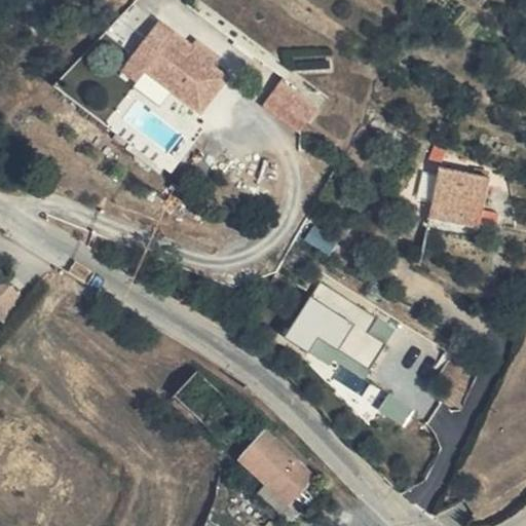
[(152,62),(207,103),(232,69),(219,59),(225,50),(201,32),(197,38),(188,50),(171,37),(180,25),(164,13),(129,61),(144,72),(152,62)]
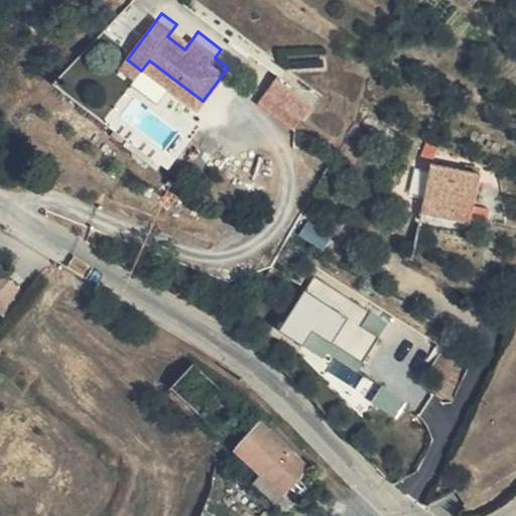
[(167,36),(184,49),(194,37),(176,24),(167,36)]
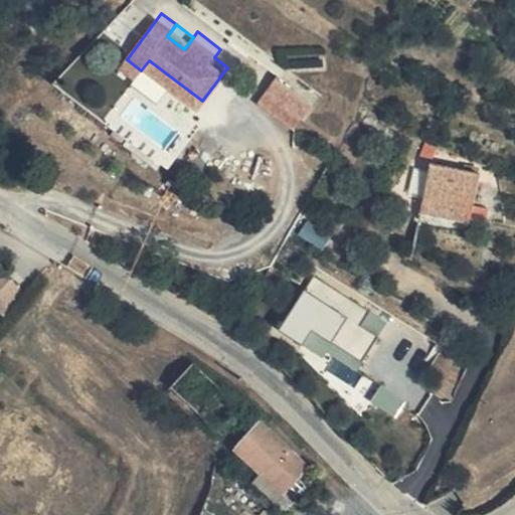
[(281,70),(264,94),(300,120),(317,98),(281,70)]
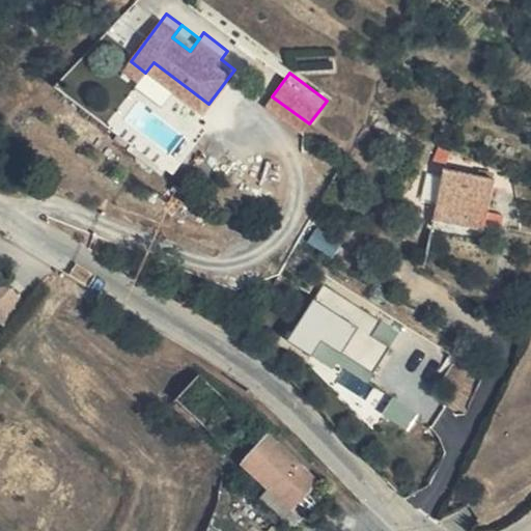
[(502,217),(506,169),(450,164),(446,211),(502,217)]
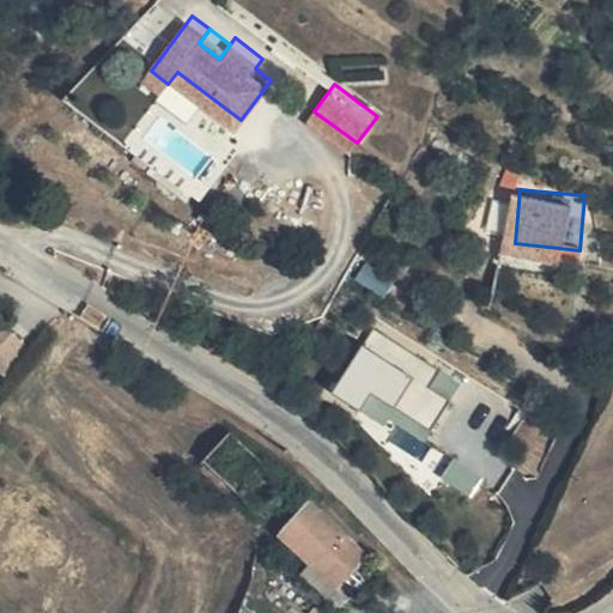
[(337,389),(428,443),(466,380),(375,326),(337,389)]
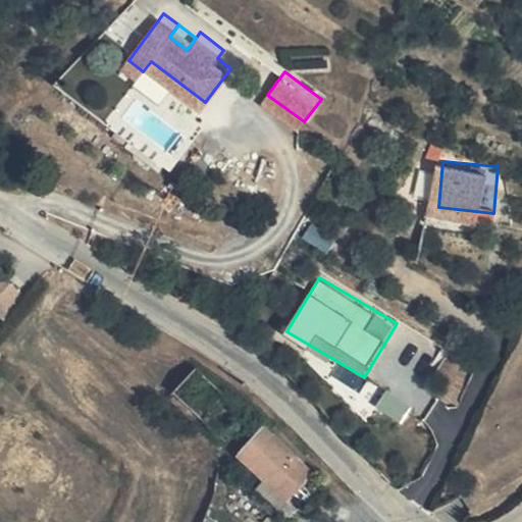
[(360,398),(405,418),(413,401),(368,380),(360,398)]
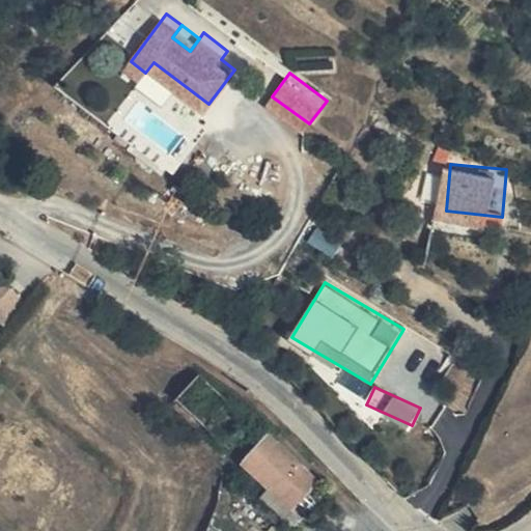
[(260,463),(310,508),(333,484),(283,438),(260,463)]
